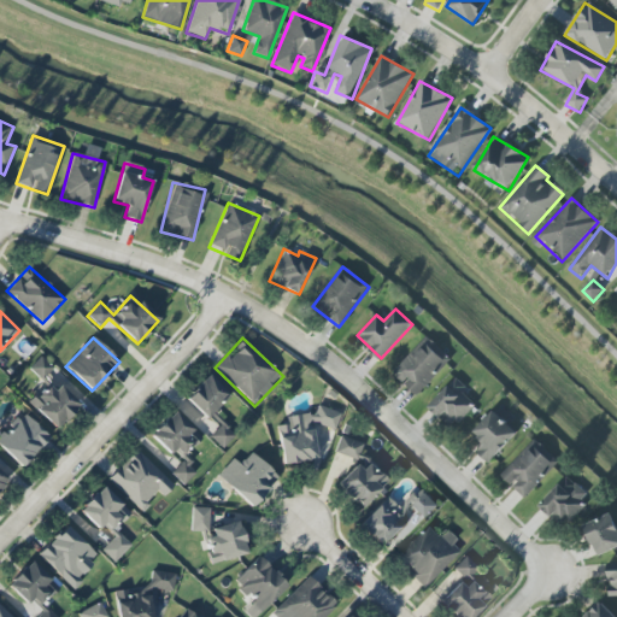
[(450,360),(424,338),(392,374),(417,395),(450,360)]
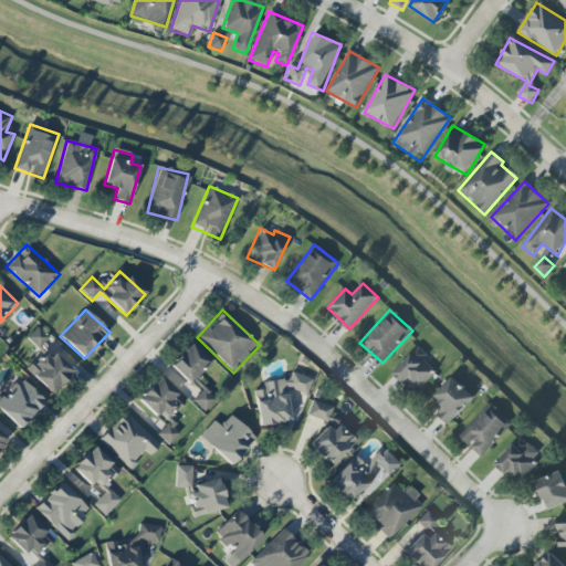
[(38,349),(49,336),(38,326),(27,339),(38,349)]
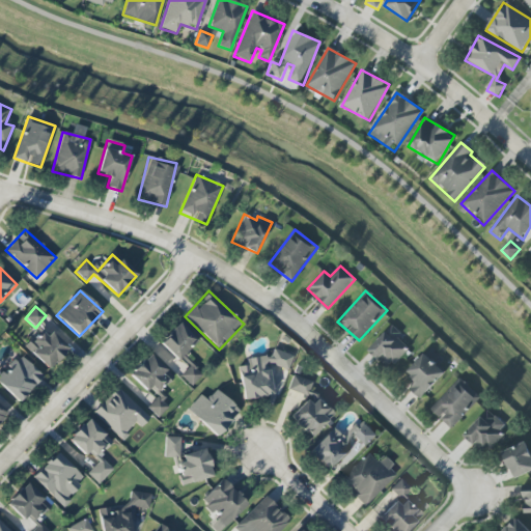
[(160,346),(180,361),(197,338),(176,323),(160,346)]
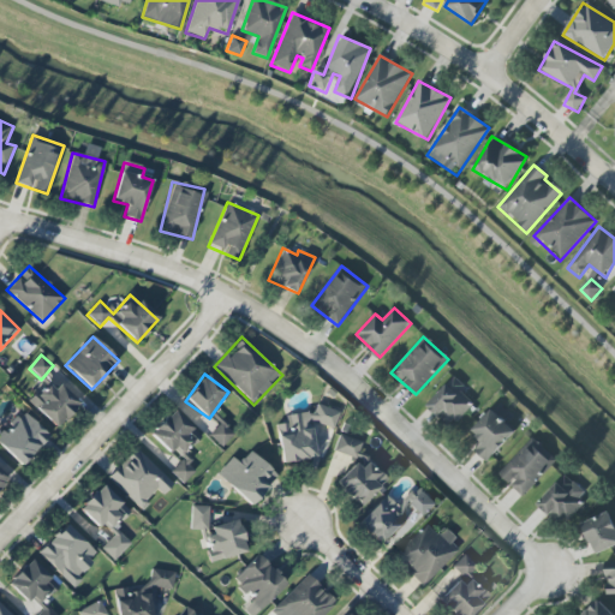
[(29,402),(57,429),(78,405),(51,380),(29,402)]
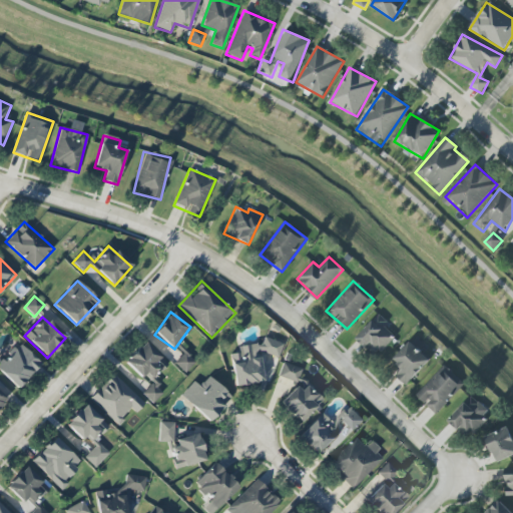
[(395,338),(375,319),(356,339),(377,358),(395,338)]
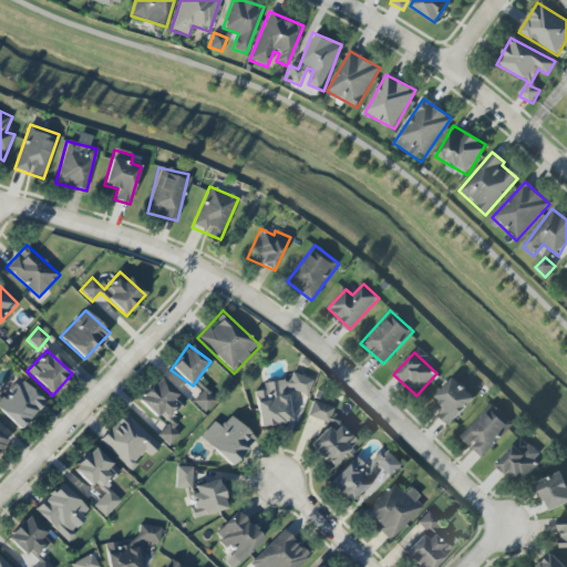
[(255,392),(259,426),(290,423),(286,389),(308,395),(312,379),(291,373),(289,380),(263,383),(264,390),(255,392)]
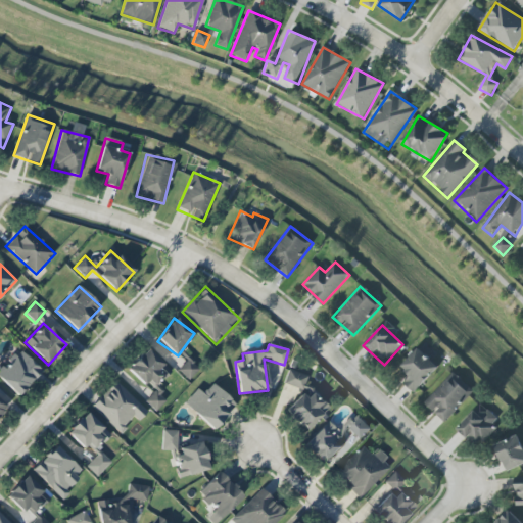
[(151,390),(171,369),(147,348),(129,369),(151,390)]
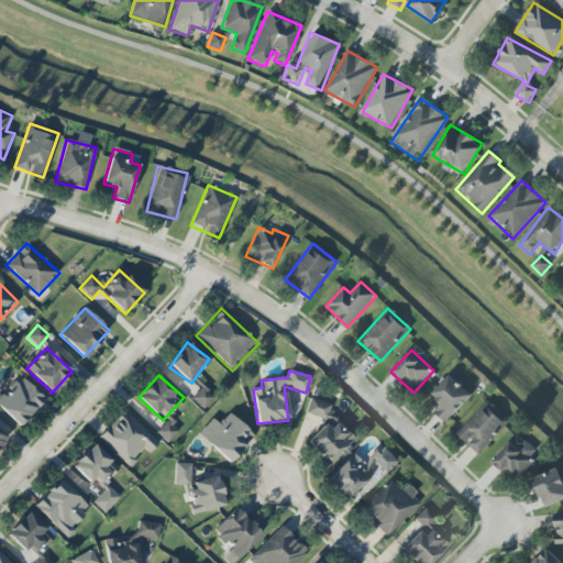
[(441,406),(434,412),(444,423),(472,398),(451,375),(430,394),(441,406)]
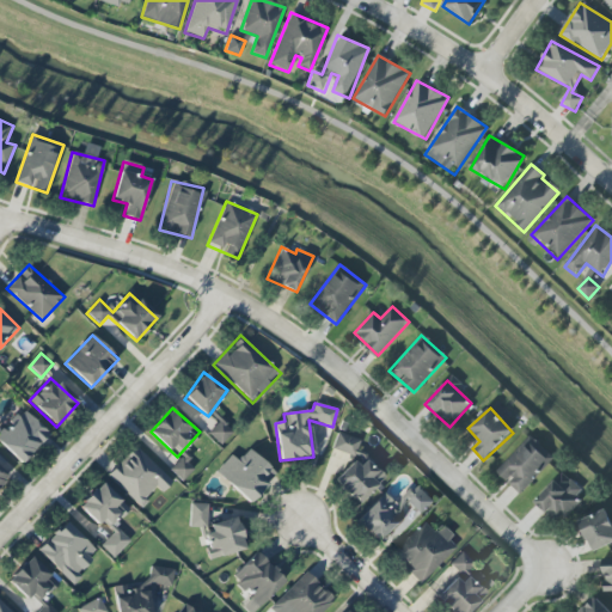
[(0,444),(22,464),(49,434),(22,409),(0,430),(0,444)]
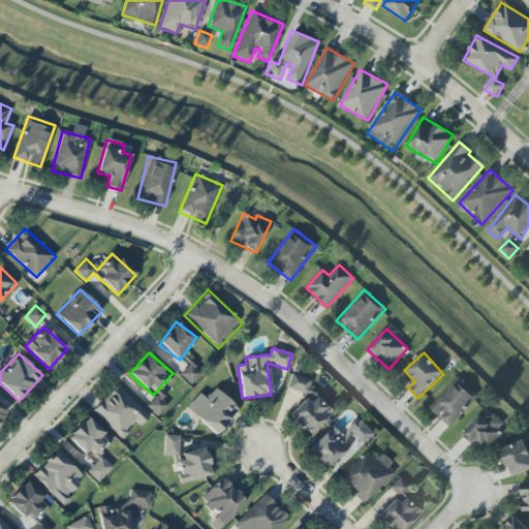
[(180,374),(190,384),(201,374),(190,364),(180,374)]
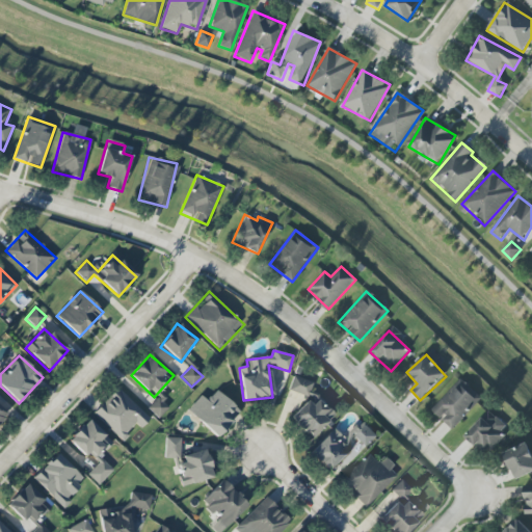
[(311,440),(335,415),(309,390),(311,388),(298,375),(289,384),(307,401),(290,419),(311,440)]
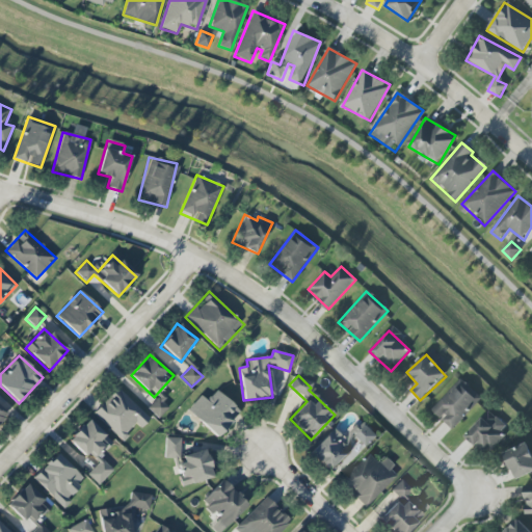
[(452,430),(478,401),(457,381),(431,410),(452,430)]
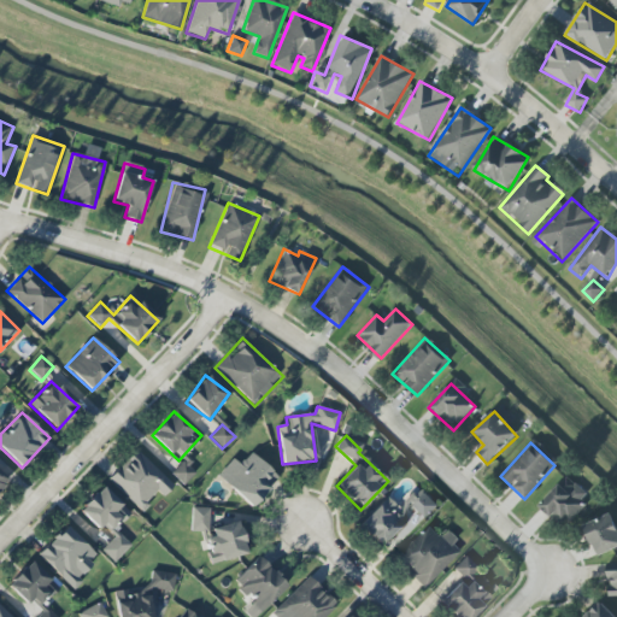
[(158,492),(163,497),(174,486),(136,451),(109,480),(141,510),(158,492)]
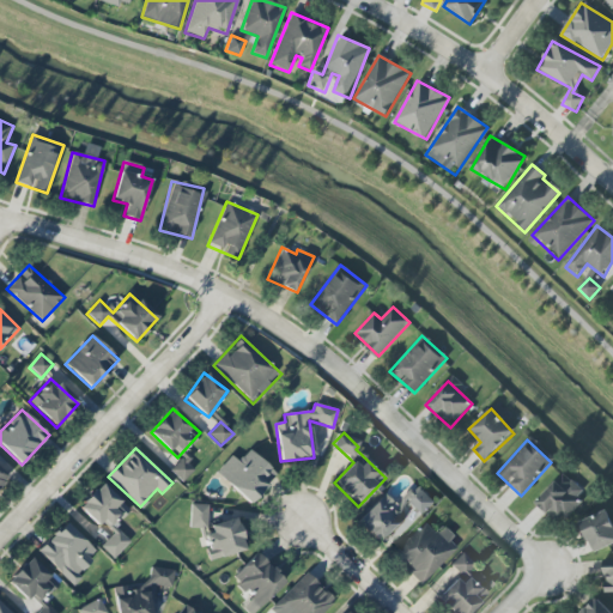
[(250,504),(277,475),(249,449),(237,462),(231,456),(216,473),(250,504)]
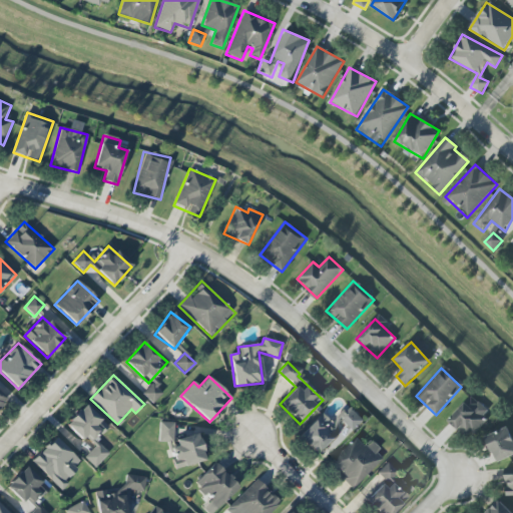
[(142,393),(152,404),(163,393),(153,382),(142,393)]
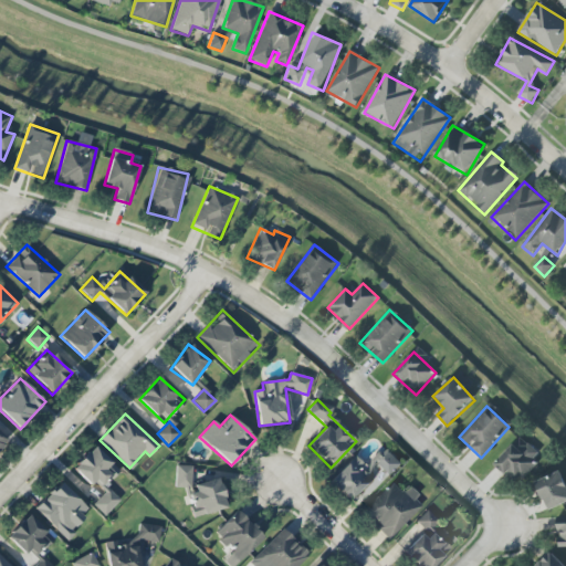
[(494,464),(516,484),(542,457),(520,437),(494,464)]
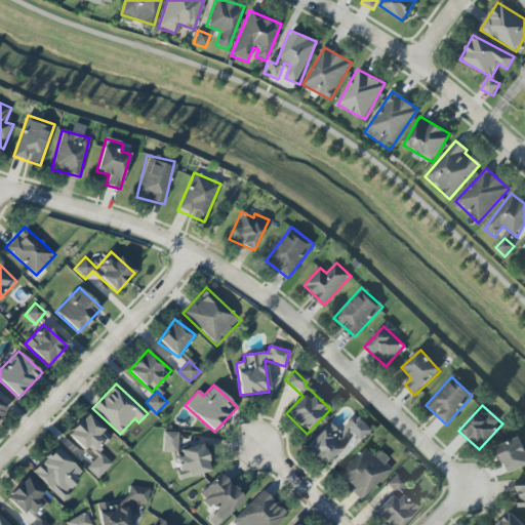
[(110,436),(87,413),(68,434),(91,455),(110,436)]
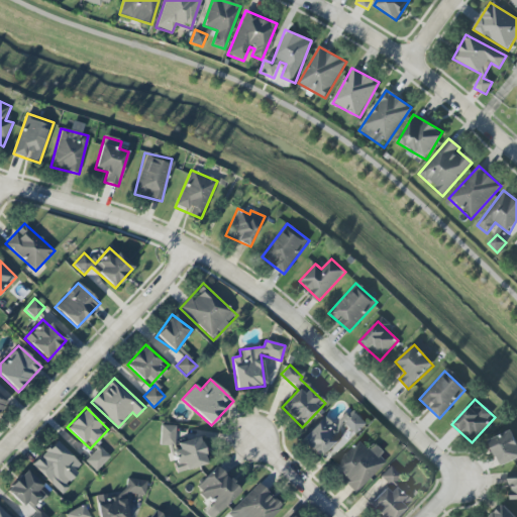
[(324,416),(301,440),(320,459),(349,429),(356,435),(366,425),(349,409),(333,425),(324,416)]
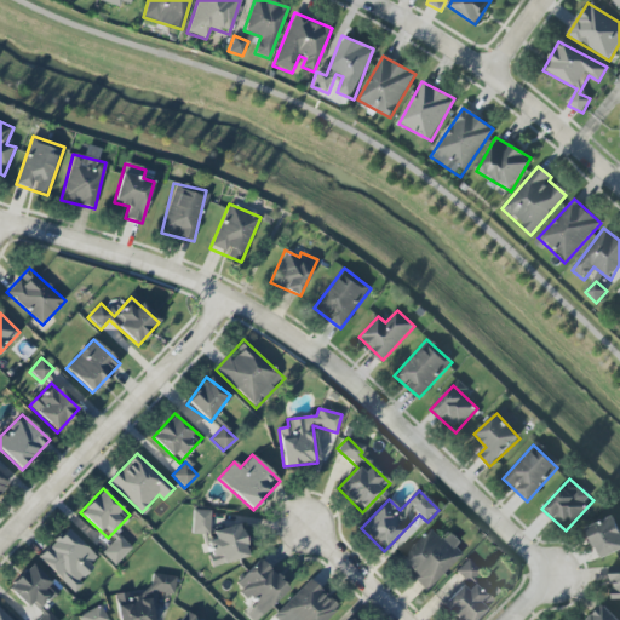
[(193,534),(210,534),(211,511),(193,510),(193,534)]
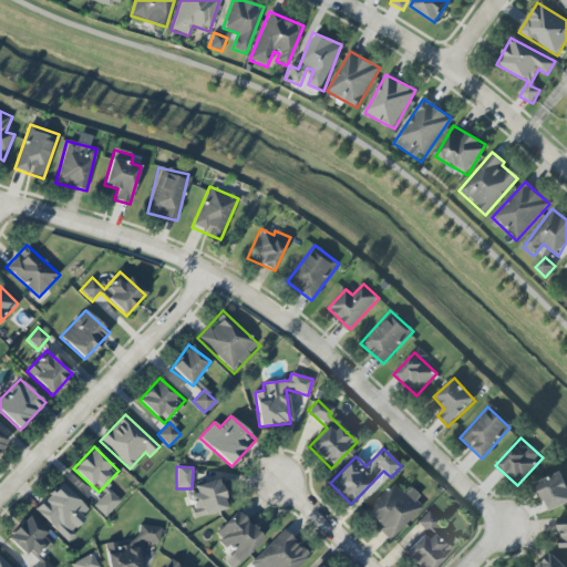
[(566,484),(566,485),(562,472),(536,483),(549,512),(566,503),(566,484)]
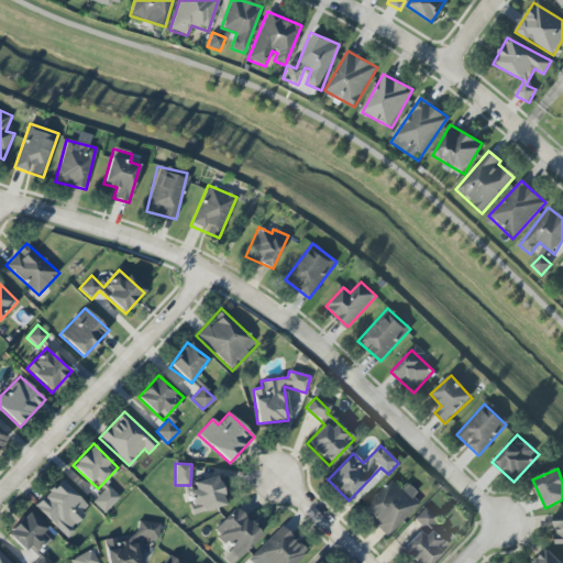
[(194,516),(227,505),(217,475),(184,486),(194,516)]
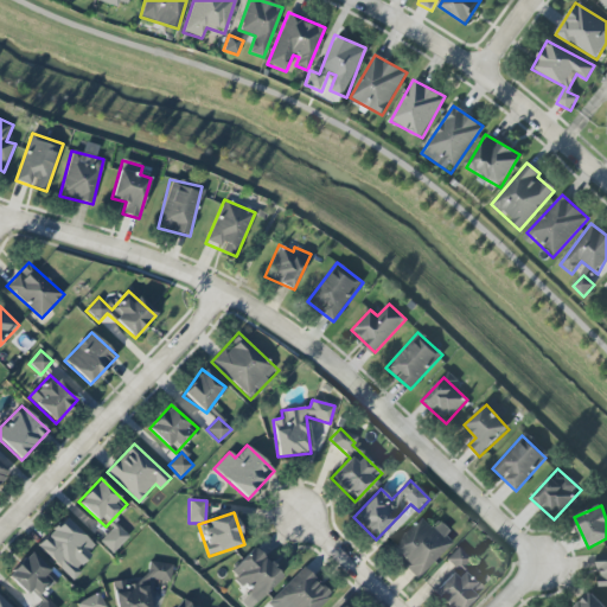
[(77,568),(96,548),(64,517),(37,547),(74,581),(81,572),(77,568)]
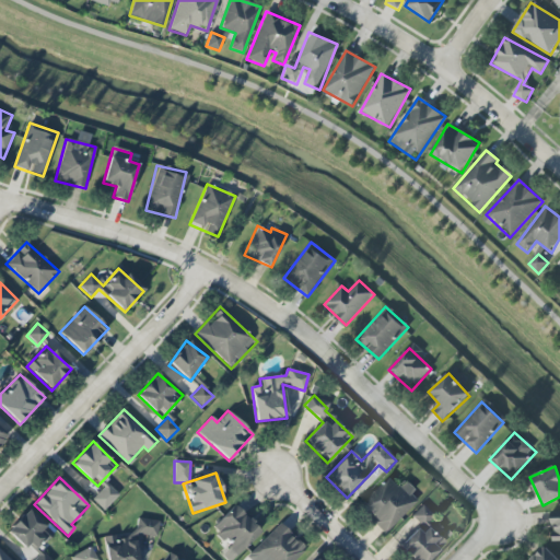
[(387,533),(419,498),(403,483),(399,488),(388,478),(360,508),(387,533)]
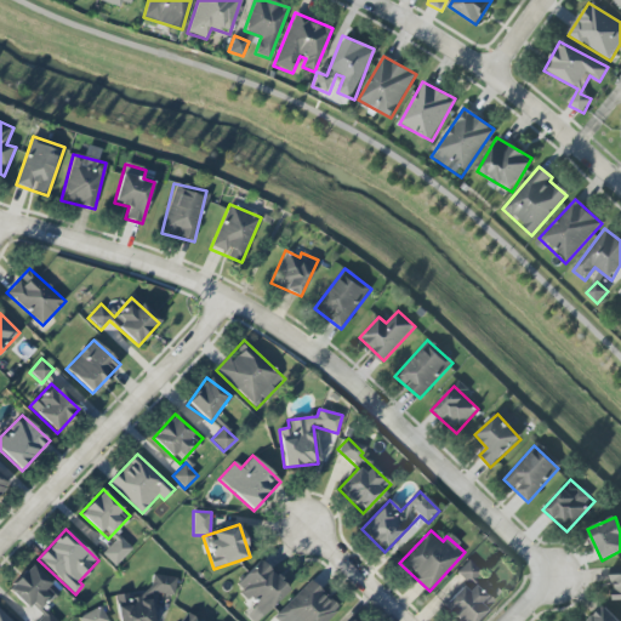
[(132,548),(119,536),(102,553),(115,567),(132,548)]
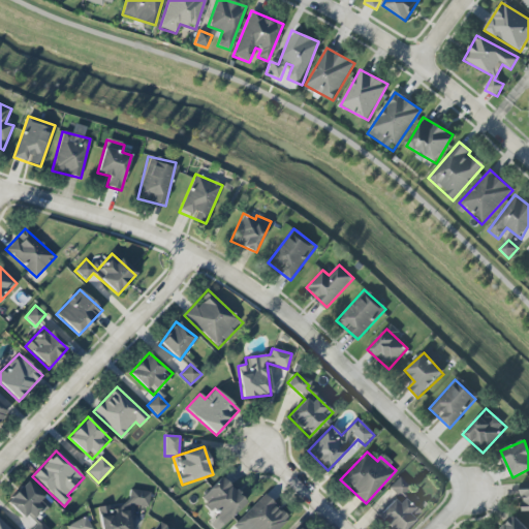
[(246,502),(221,477),(199,499),(223,524),(246,502)]
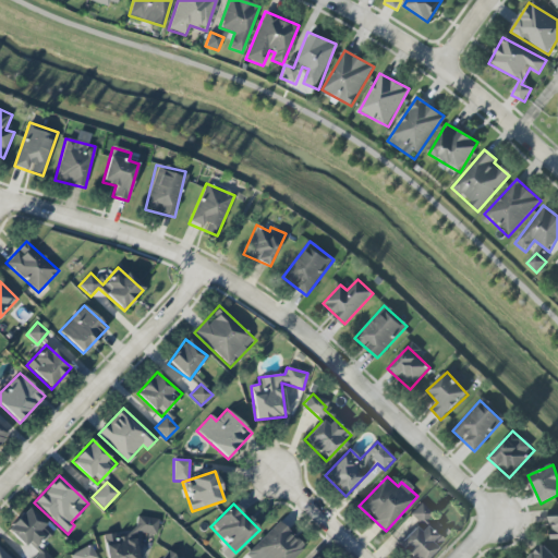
[(409,516),(420,528),(433,516),(421,504),(409,516)]
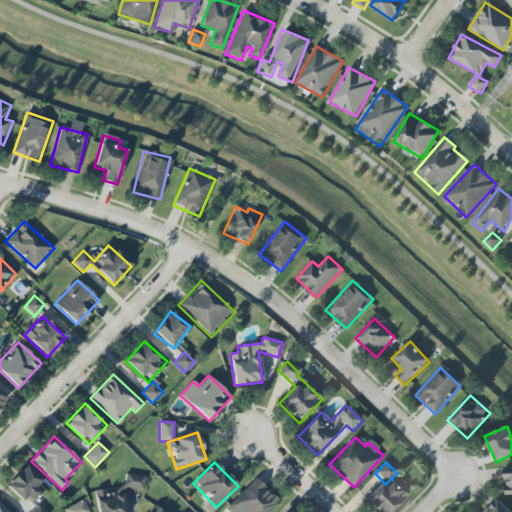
[(28,506),(48,486),(27,464),(7,484),(28,506)]
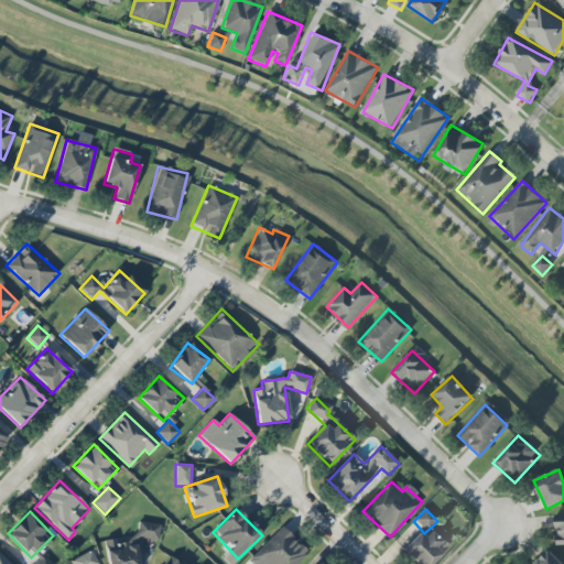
[(158,522),(137,525),(138,538),(105,542),(107,563),(139,563),(136,542),(160,539),(158,522)]
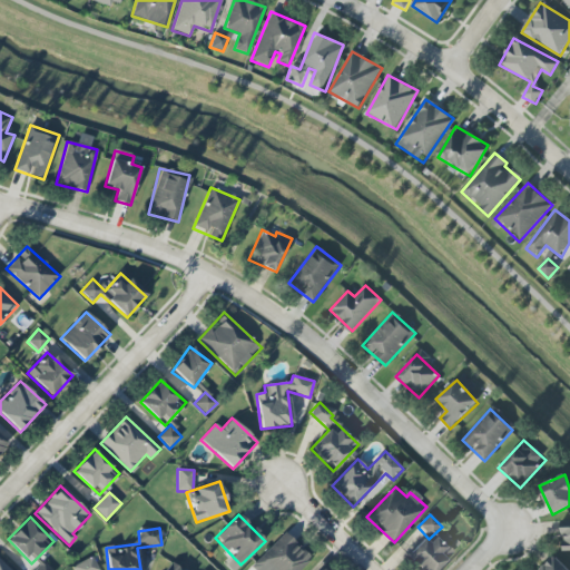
[(300,569),(312,558),(284,532),(251,569),(252,569),(300,569)]
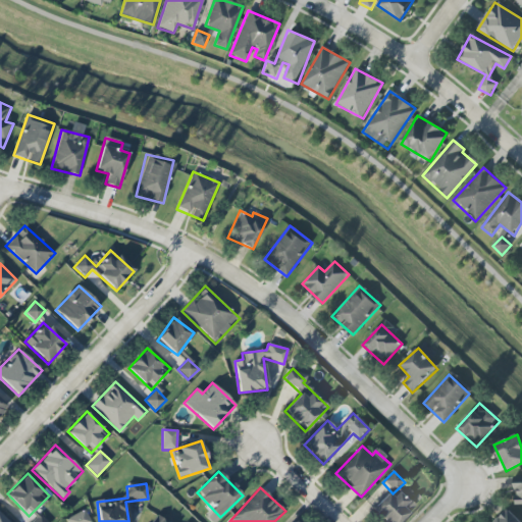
[(520,521),(507,509),(493,521),(520,521)]
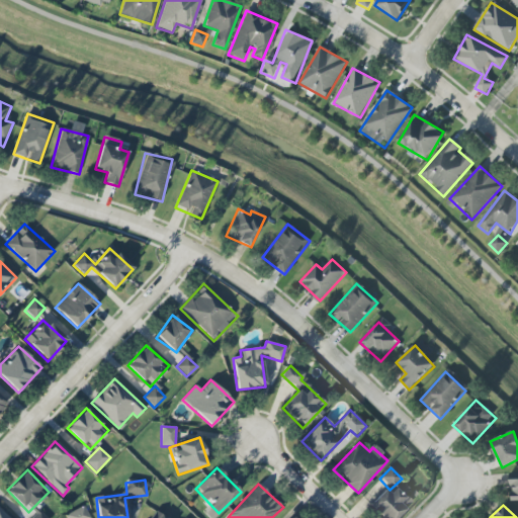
[(89,517),(84,506),(67,514),(68,517),(89,517)]
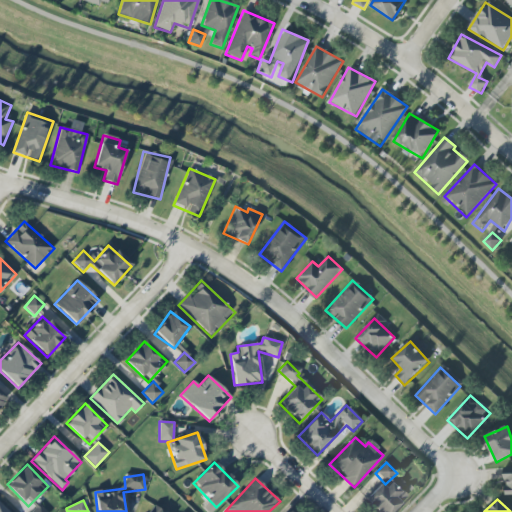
[(0,511),(10,511),(0,502),(0,511)]
